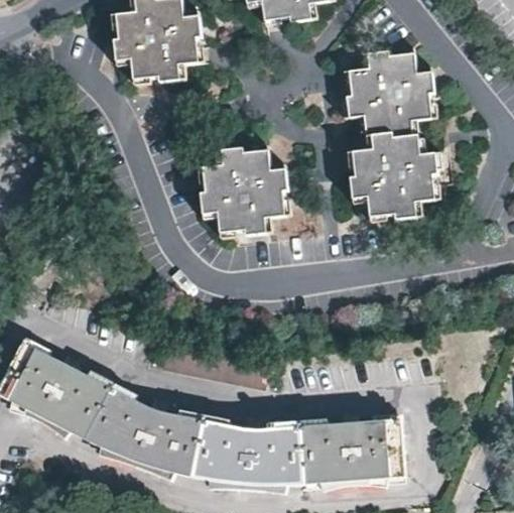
[(133,0),(135,11),(116,12),(119,39),(115,39),(116,60),(132,59),(134,79),(156,77),(156,81),(177,80),(177,65),(197,63),(195,38),(200,38),(198,17),(182,18),(180,0),(133,0)]
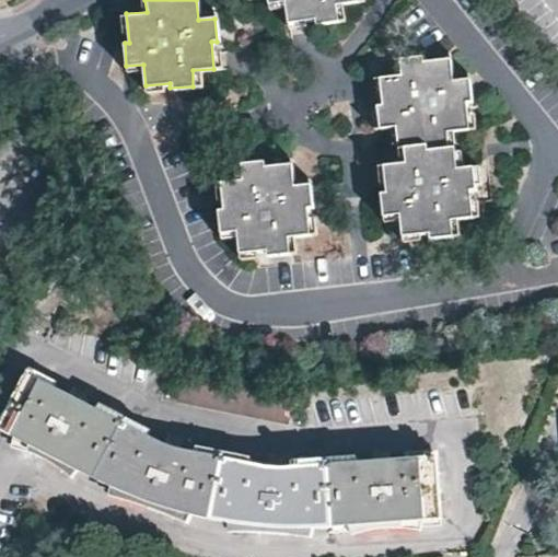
[(279,0),(281,18),(309,15),(310,20),(333,18),(332,1),(341,0),(279,0)]
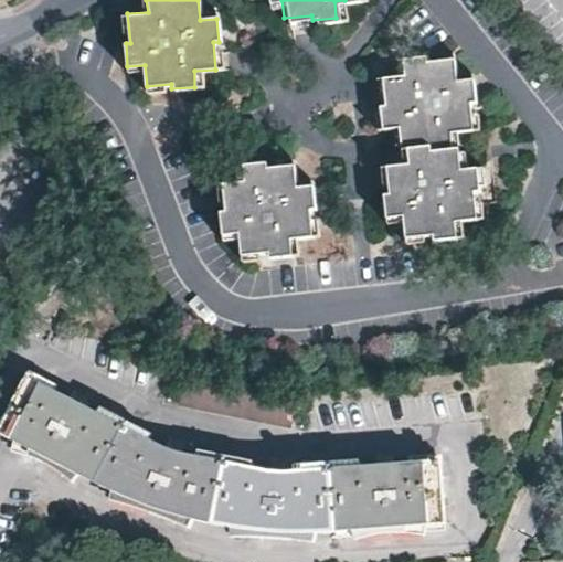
[(424,54),(401,55),(401,73),(381,74),(382,101),(379,102),(380,126),(397,126),(397,147),(404,146),(406,163),(389,165),(390,192),(385,192),(388,215),(403,214),(405,235),(433,233),(434,239),(456,237),(455,219),(475,216),(474,191),(478,190),(477,165),(458,167),(456,146),(449,147),(449,131),(470,129),(468,99),(475,99),(473,77),(454,77),(453,59),(424,60),(424,54)]
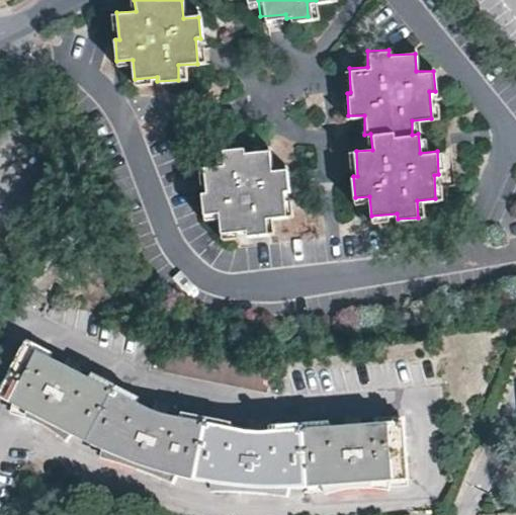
[(244,147),(223,150),(224,164),(204,166),(207,192),(201,192),(204,213),(220,212),(222,233),(246,230),(247,234),(268,232),(266,217),(285,215),(283,189),(289,189),(286,168),(272,169),(270,150),(244,152),(244,147)]
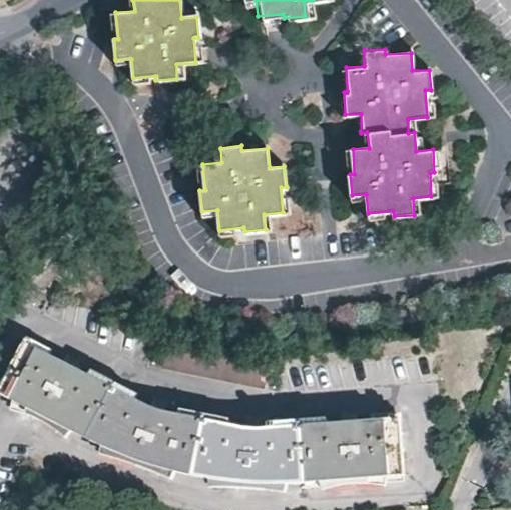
[(267,355),(167,336),(161,364),(262,384),(267,355)]
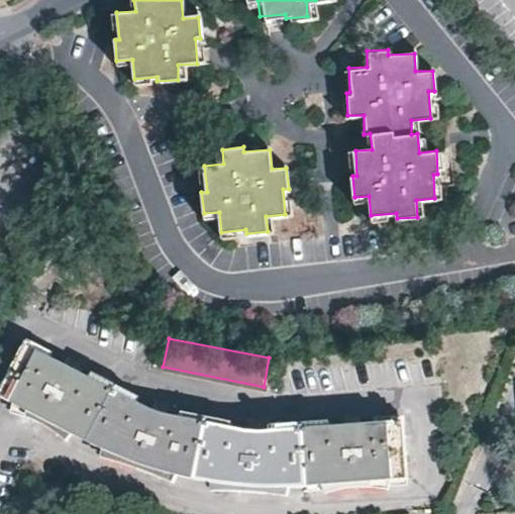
[(45,352),(23,340),(0,384),(0,395),(69,430),(87,439),(96,444),(108,450),(118,454),(128,458),(141,464),(159,469),(173,474),(182,476),(192,478),(204,481),(212,482),(221,483),(228,484),(237,484),(246,485),(256,485),(268,485),(278,485),(295,484),(319,482),(347,481),(407,477),(402,418),(276,427),(275,421),(267,422),(268,428),(265,428),(256,428),(246,427),(237,426),(227,425),(220,423),(209,421),(192,417),(179,414),(168,411),(156,407),(142,403),(119,390),(78,369),(45,352)]
